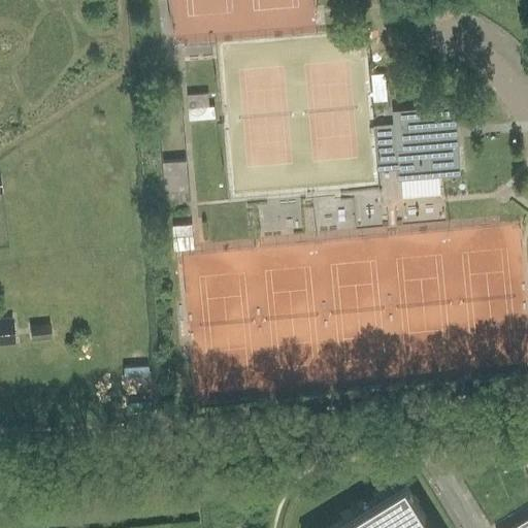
[(363,39),(219,54),(233,198),(341,187),(376,184),(363,39)]
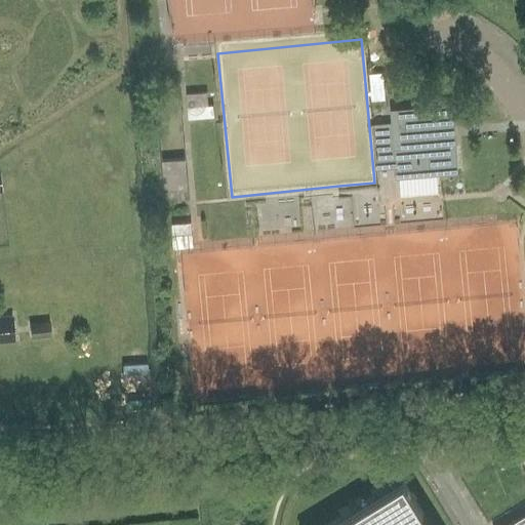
[(384,73),(371,74),(373,101),(386,99),(384,73)]
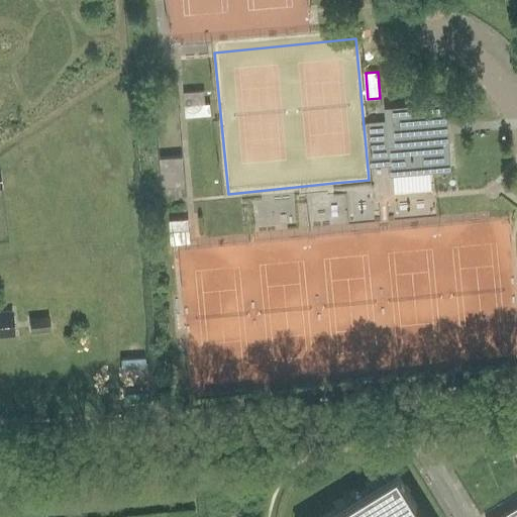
[(205,91),(185,92),(186,106),(206,104),(205,91)]
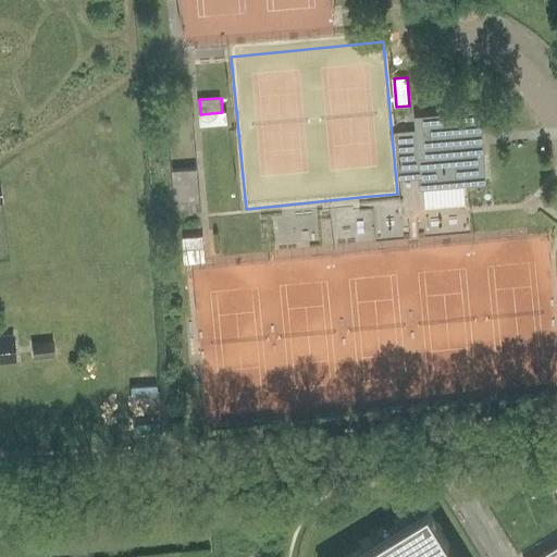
[(399,144),(400,153),(419,151),(422,186),(468,183),(483,181),(478,115),(417,121),(418,133),(396,135),(396,145),(399,144)]
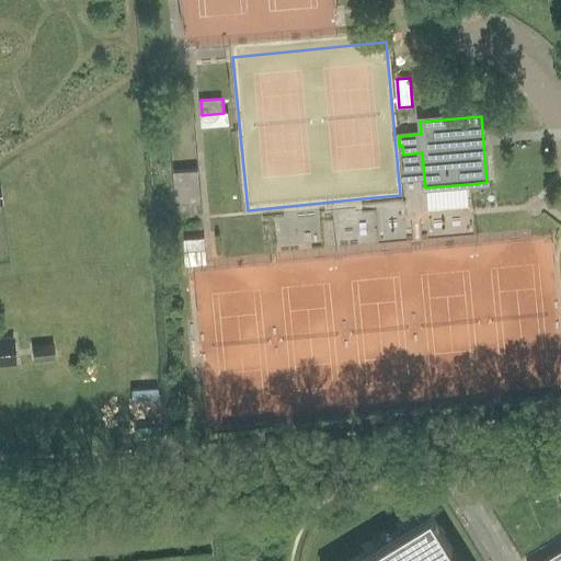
[(205,210),(204,168),(178,169),(179,212),(205,210)]
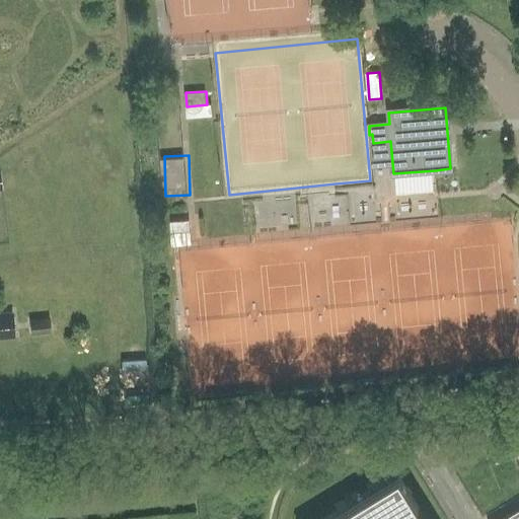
[(190,230),(172,232),(173,245),(192,244),(190,230)]
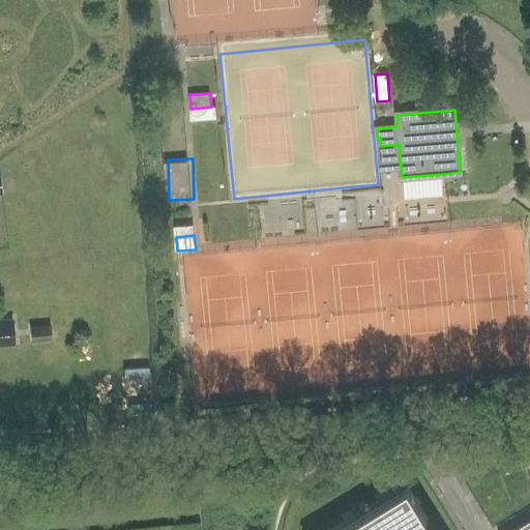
[(13,318),(0,319),(0,344),(16,344),(13,318)]
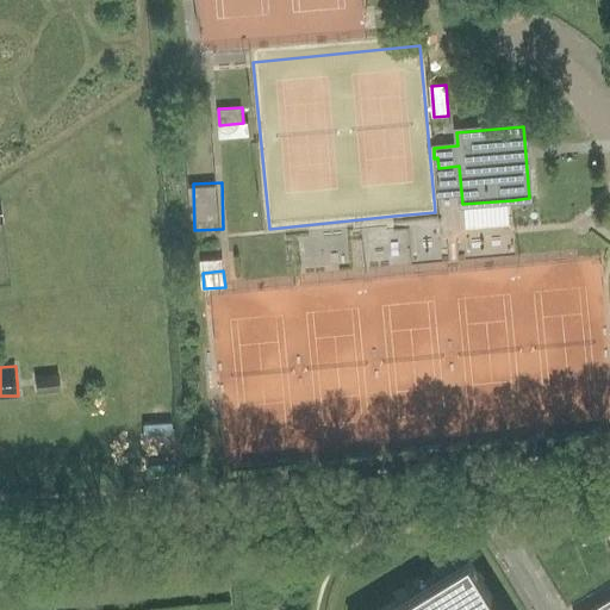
[(58,377),(37,378),(38,391),(60,390),(58,377)]
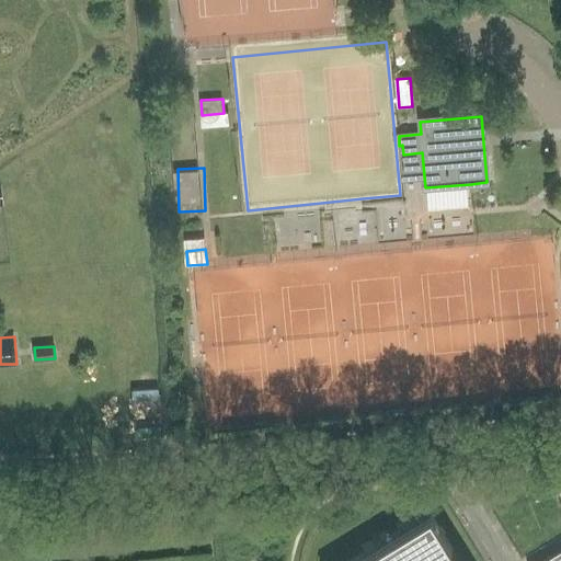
[(359,560),(560,560),(560,549),(541,560),(459,560),(454,551),(446,539),(436,523),(432,516),(359,560)]
